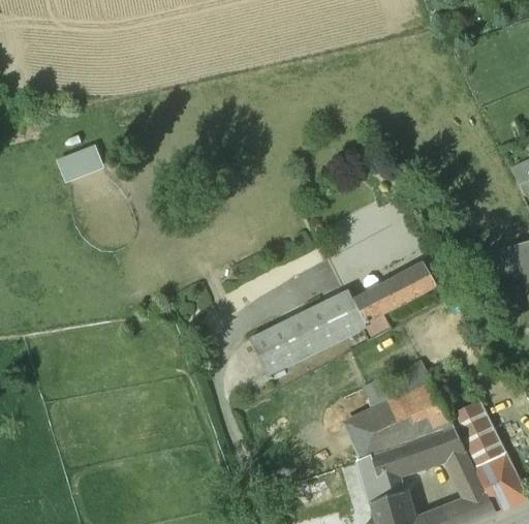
[(528,157),(510,165),(519,183),(528,178),(528,157)]
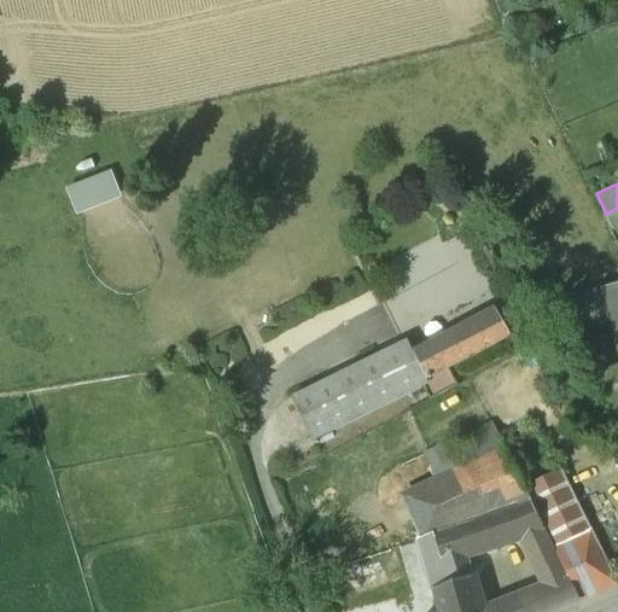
[(617,266),(616,267),(616,270),(617,269),(617,280),(564,293),(564,295),(569,293),(575,322),(570,324),(571,326),(610,318),(613,331),(610,331),(610,333),(613,332),(617,349),(613,350),(614,353),(617,351),(617,353),(617,368),(617,266)]
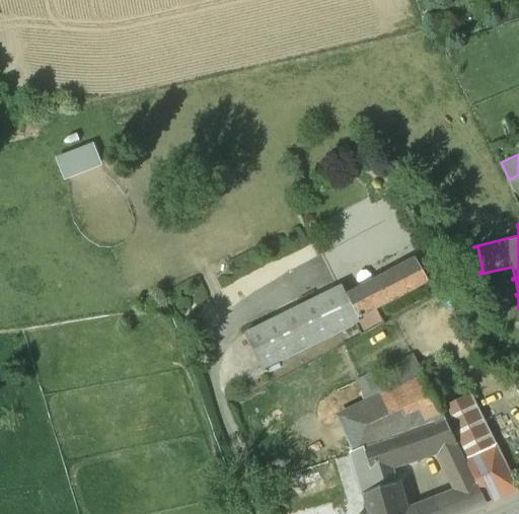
[(416,259),(347,294),(358,314),(354,316),(361,332),(382,320),(374,305),(426,278),(416,259)]
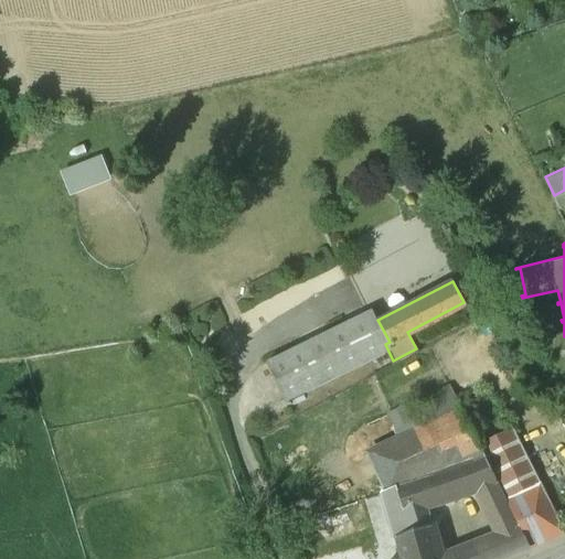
[(366,311),(267,359),(286,398),(385,348),(366,311)]
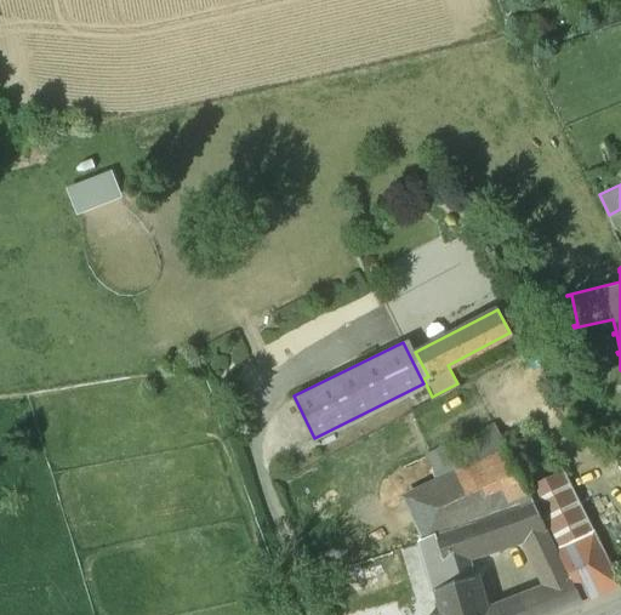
[(527,485),(494,420),(462,436),(473,457),(465,462),(465,466),(411,491),(431,534),(433,533),(449,563),(466,558),(468,565),(477,563),(474,556),(524,539),(547,590),(500,608),(502,614),(543,614),(581,599),(573,580),(570,581),(547,531),(548,531),(527,485)]
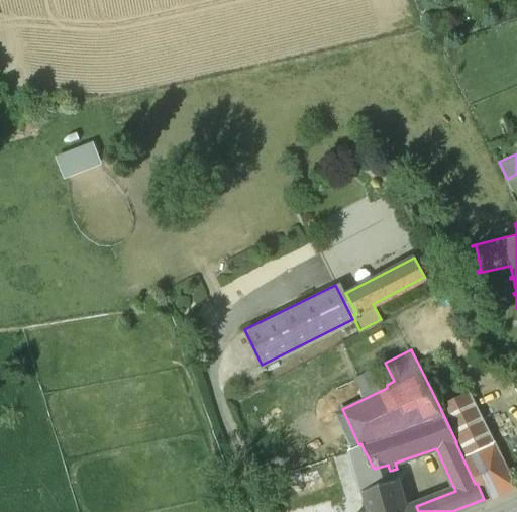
[(515,484),(470,389),(461,393),(438,404),(456,442),(455,442),(475,484),(477,483),(484,499),(515,484)]
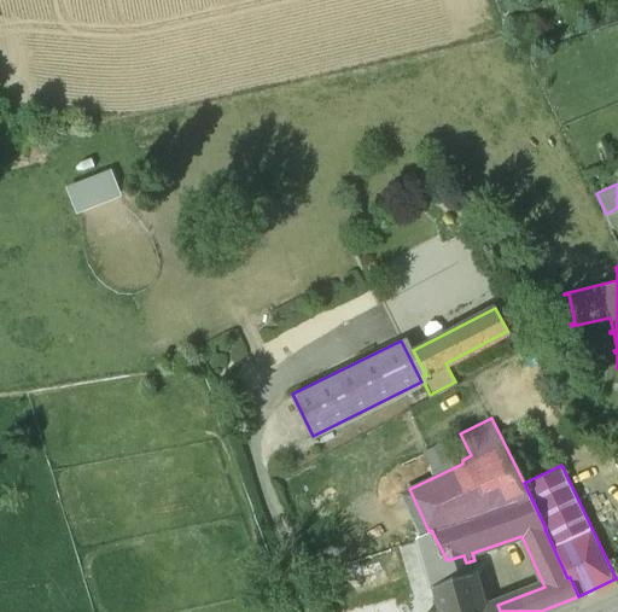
[(464,555),(447,560),(431,530),(429,531),(419,536),(441,611),(436,611),(500,611),(497,605),(483,611),(466,563),(464,555)]
